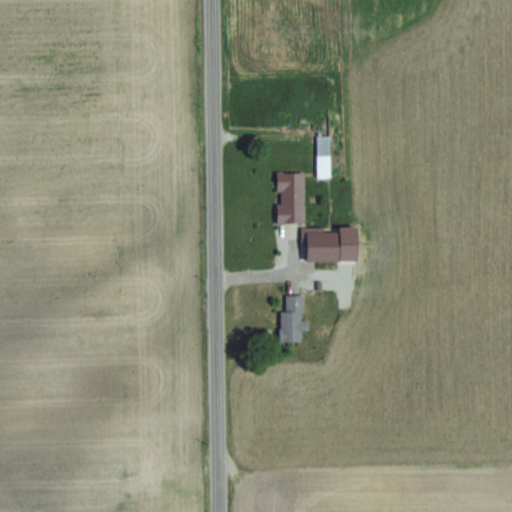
[(314,134),(315,176),(332,176),(332,134),(314,134)]
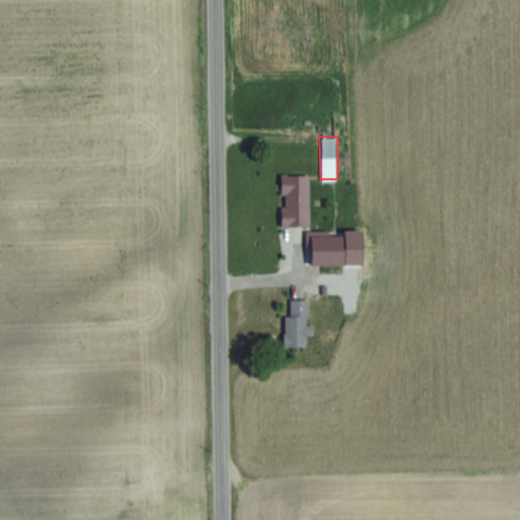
[(280,226),(280,205),(285,205),(285,194),(280,194),(280,174),(312,174),(312,226),(280,226)]
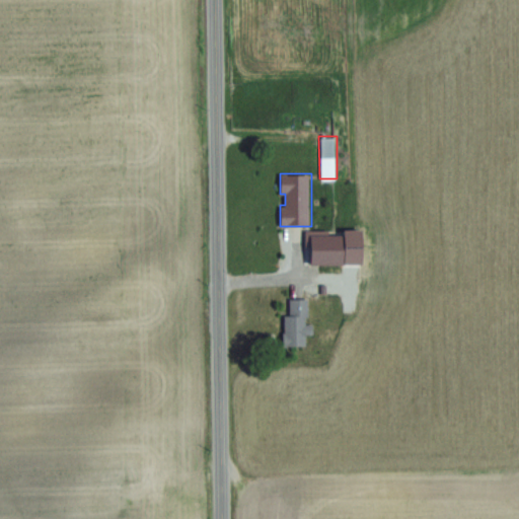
[(310,264),(310,247),(307,247),(306,230),(330,230),(330,236),(346,236),(346,263),(310,264)]
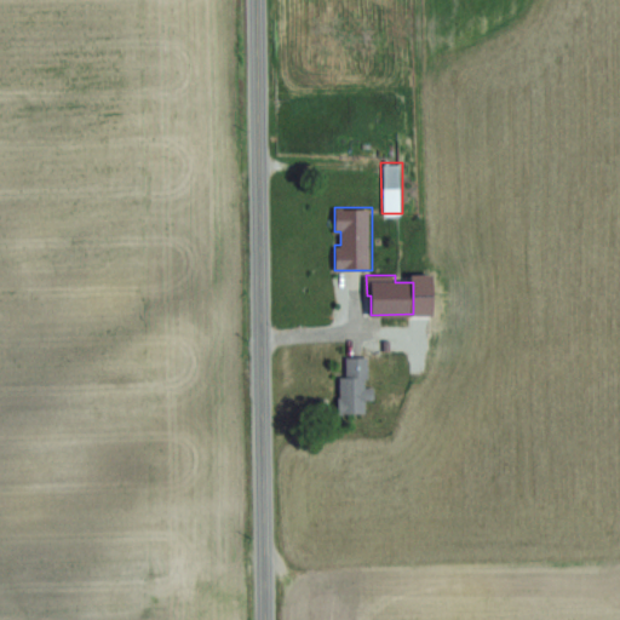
[(382,339),(382,351),(392,351),(392,339),(382,339)]
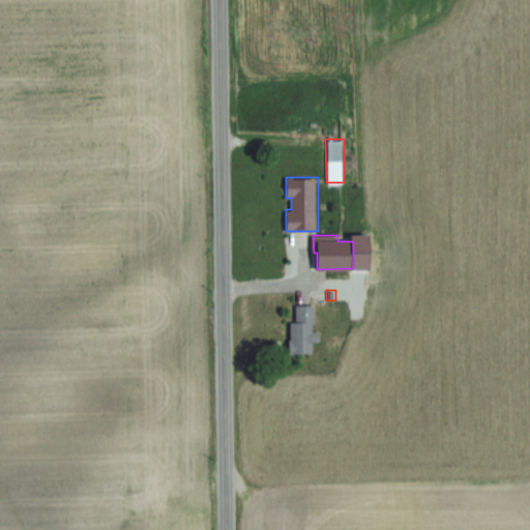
[(295,303),(295,319),(289,319),(290,354),(313,353),(313,341),(317,341),(317,329),(313,329),(313,303),(295,303)]
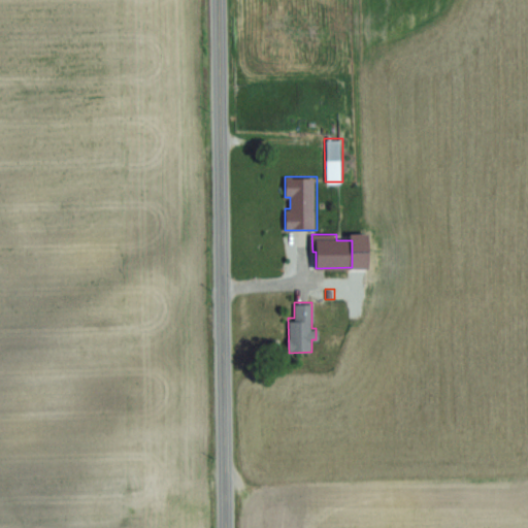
All buildings are outlined.
